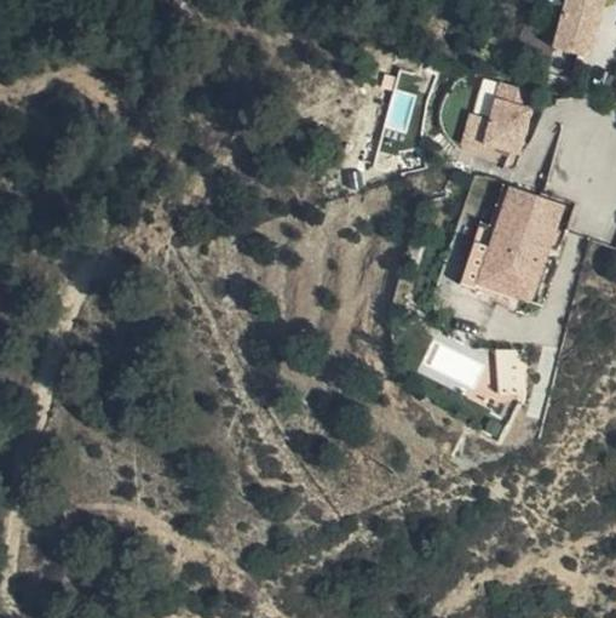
[(589,57),(603,0),(564,0),(553,49),(589,57)]
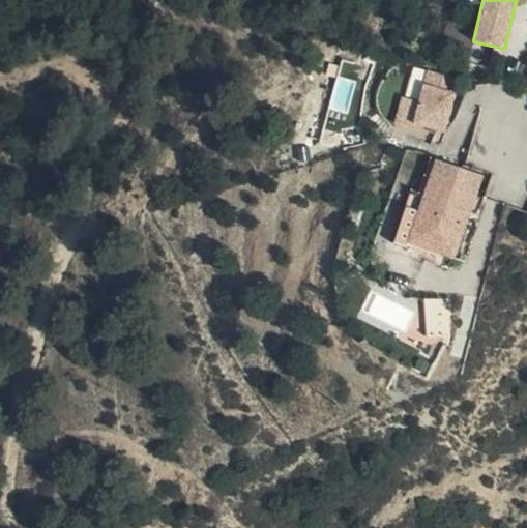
[(438,133),(450,79),(419,72),(413,104),(399,100),(392,127),(412,133),(413,126),(438,133)]
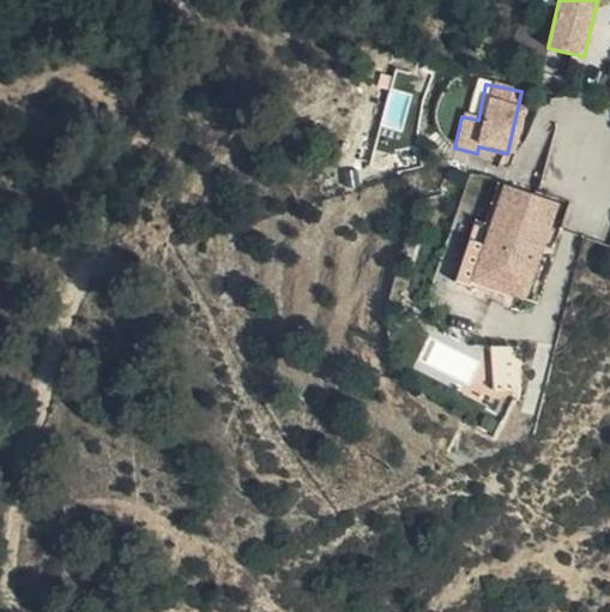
[(506,299),(507,293),(473,282),(502,186),(493,183),(481,223),(472,221),(454,283),(506,299)]
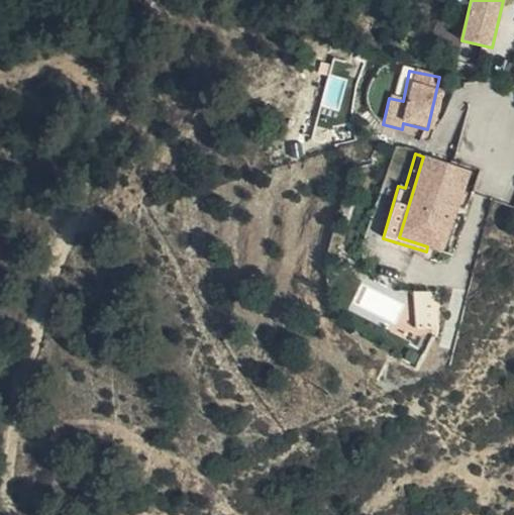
[(442,250),(467,170),(423,157),(399,237),(427,246),(442,250)]
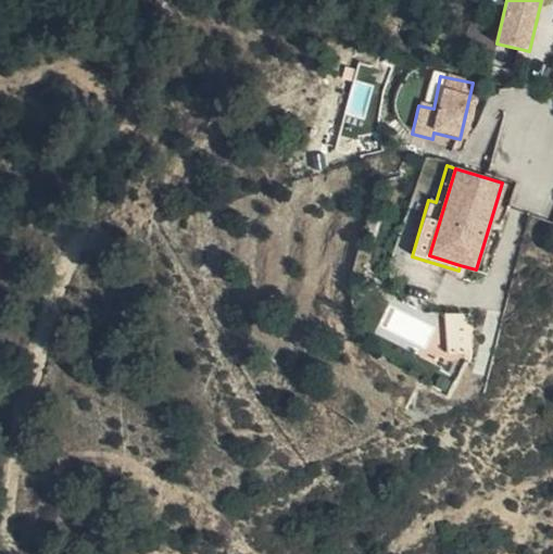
[(447,350),(470,350),(470,313),(447,313),(447,350)]
